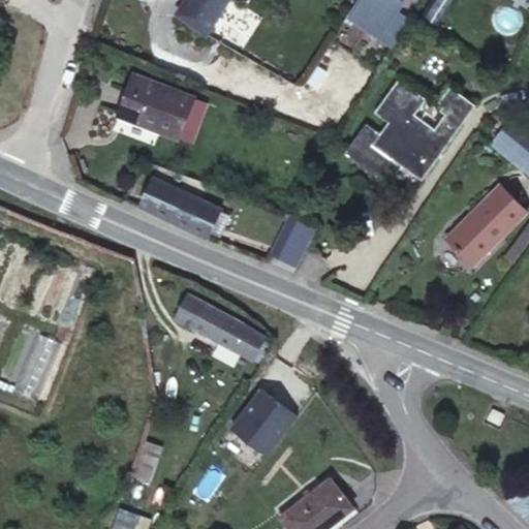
[(207,30),(226,0),(178,0),(173,7),(207,30)]
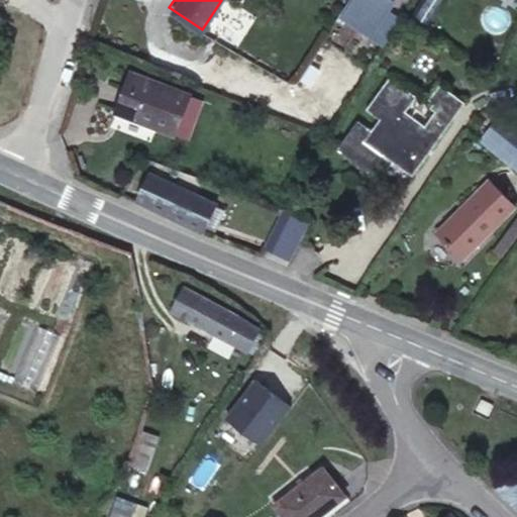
[(343,23),(326,48),(351,66),(370,41),(343,23)]
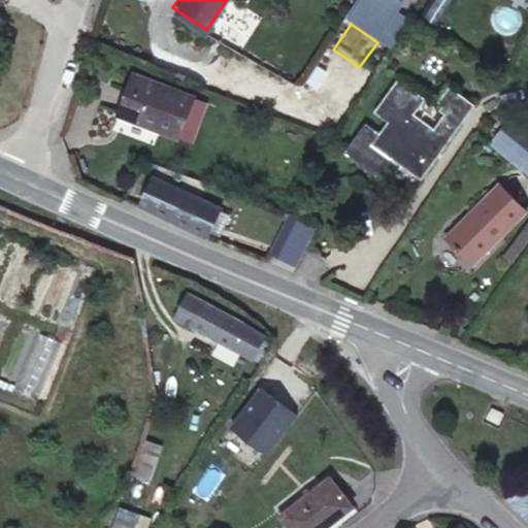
[(193,98),(136,74),(123,106),(178,130),(193,98)]
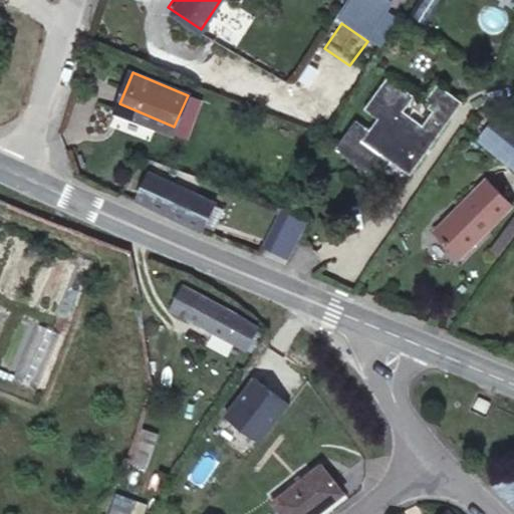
[(376,83),(357,114),(371,123),(362,141),(414,170),(453,105),(429,90),(418,108),(426,116),(420,129),(396,114),(404,101),(376,83)]
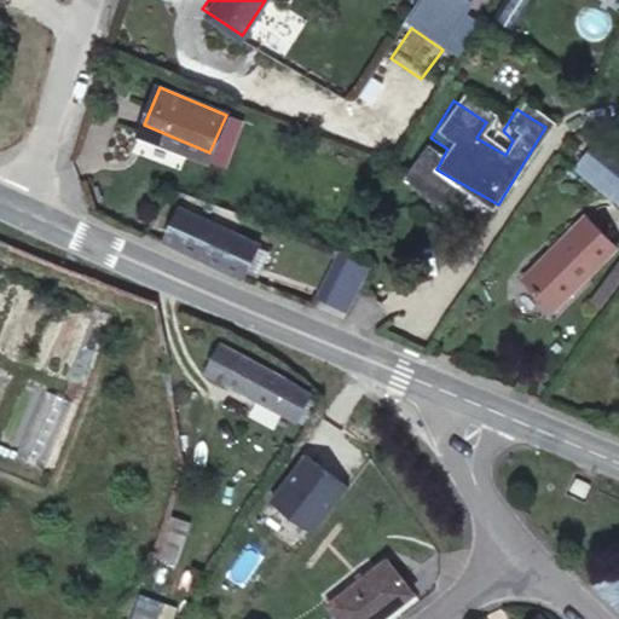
[(447,149),(431,138),(412,166),(431,177),(437,169),(447,149)]
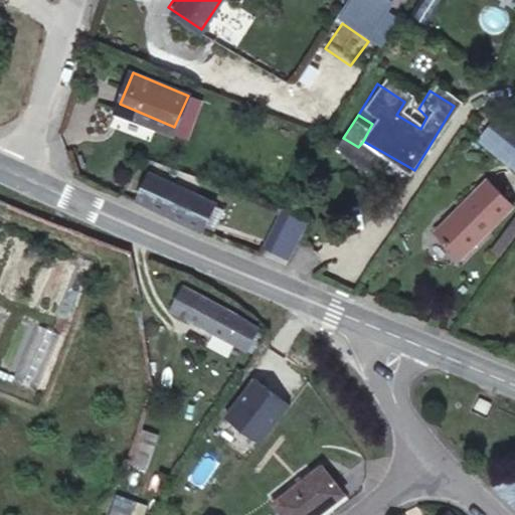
[(514,142),(499,133),(491,147),(514,164),(514,142)]
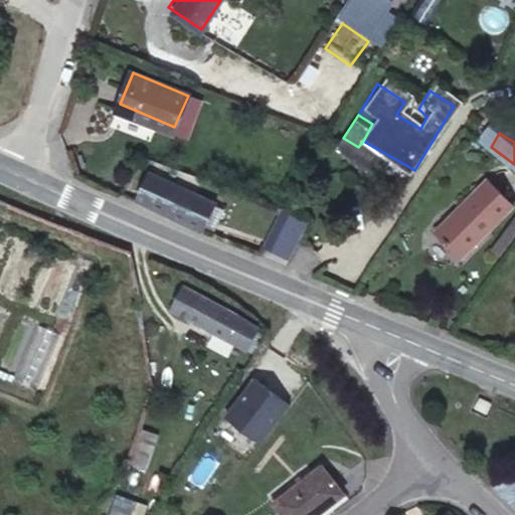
[(512,206),(486,177),(435,226),(461,254),(512,206)]
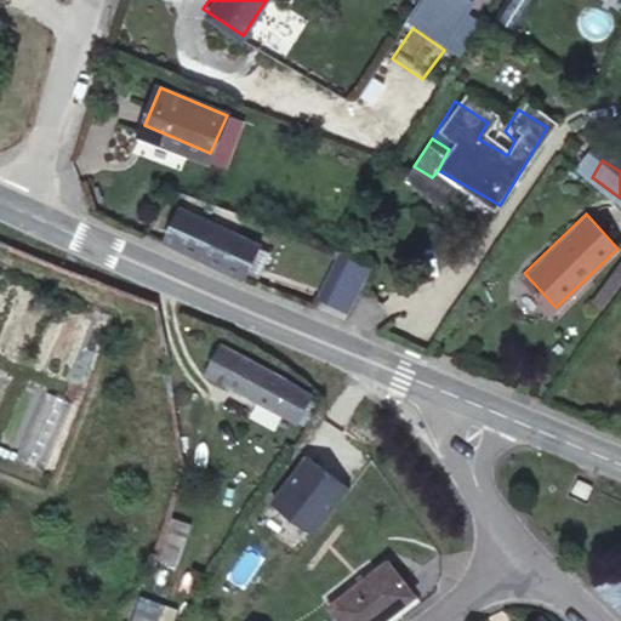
[(172,220),(161,245),(235,279),(251,239),(227,229),(222,238),(172,220)]
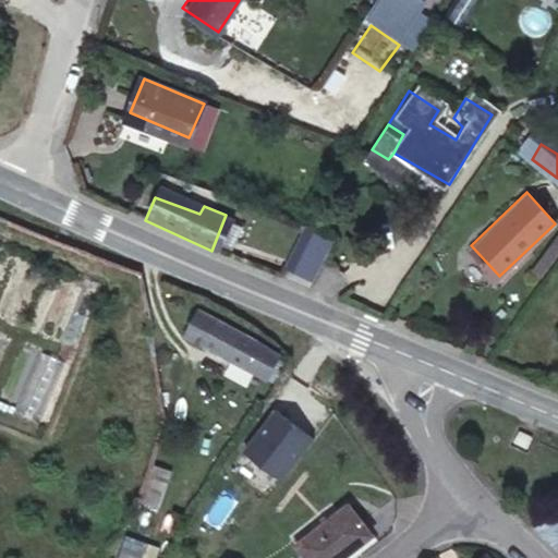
[(313,283),(330,242),(303,231),(286,273),(313,283)]
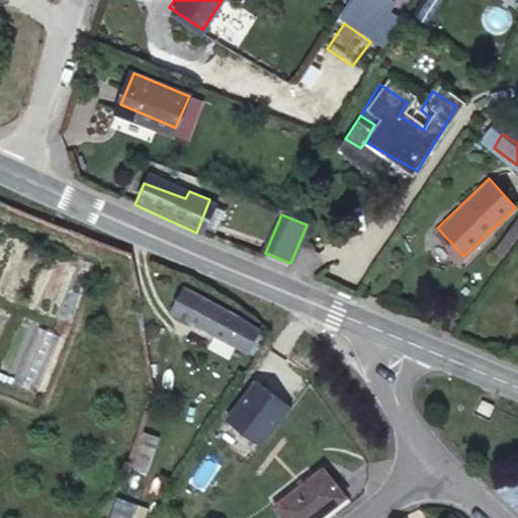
[(245,354),(257,334),(182,291),(171,313),(245,354)]
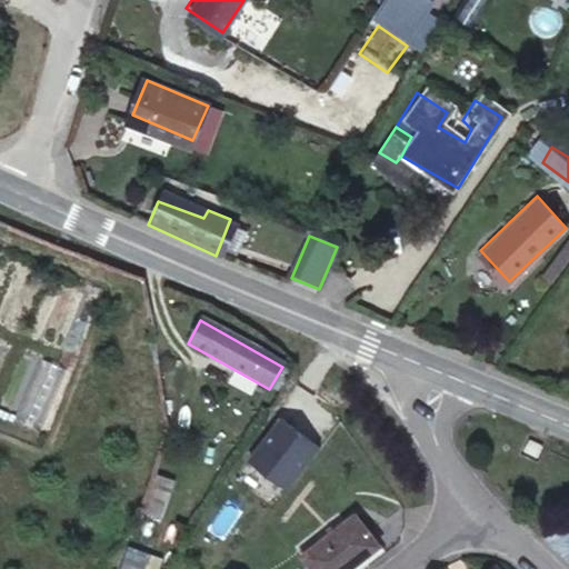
[(321,450),(283,421),(251,463),(289,492),(321,450)]
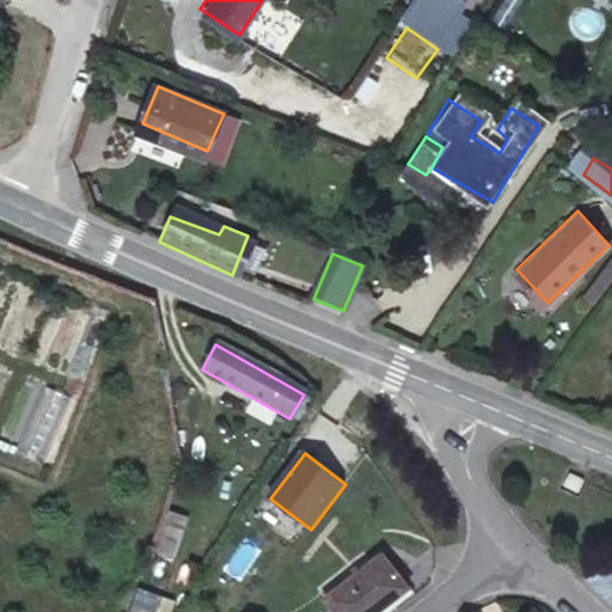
[(365,611),(402,582),(381,556),(331,595),(344,611),(365,611)]
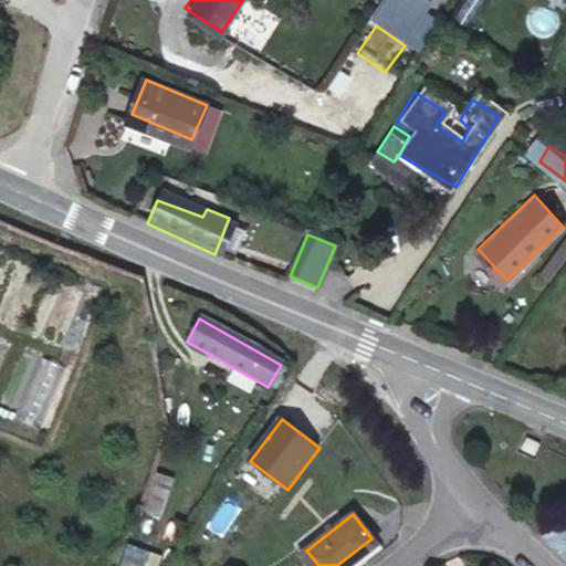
[(565,544),(565,521),(551,528),(559,547),(565,544)]
